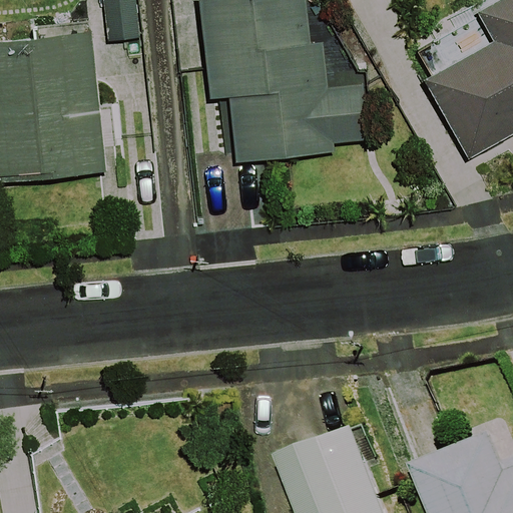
[(136,0),(102,0),(108,40),(141,35),(136,0)]
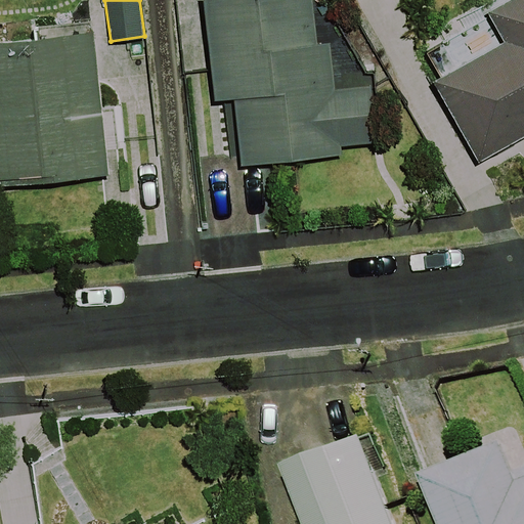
[(342,145),(376,141),(370,85),(335,89),(330,41),(317,42),(312,0),(203,0),(214,100),(233,98),(241,165),(343,154),(342,145)]
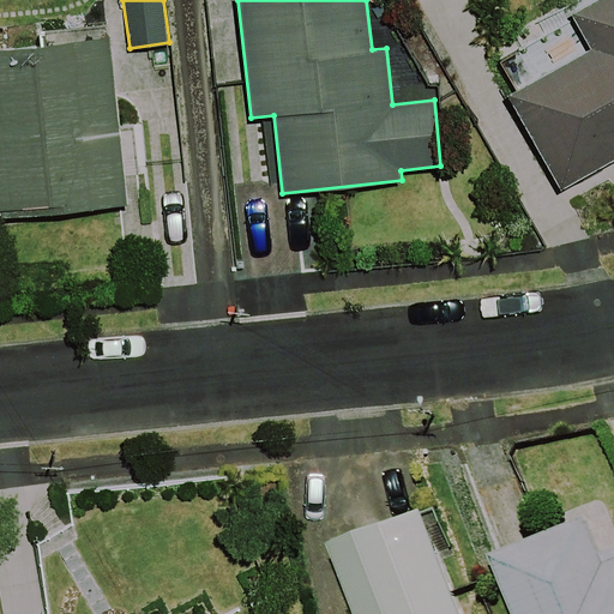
[(613,0),(590,0),(571,11),(591,48),(507,94),(559,190),(613,158),(613,0)]
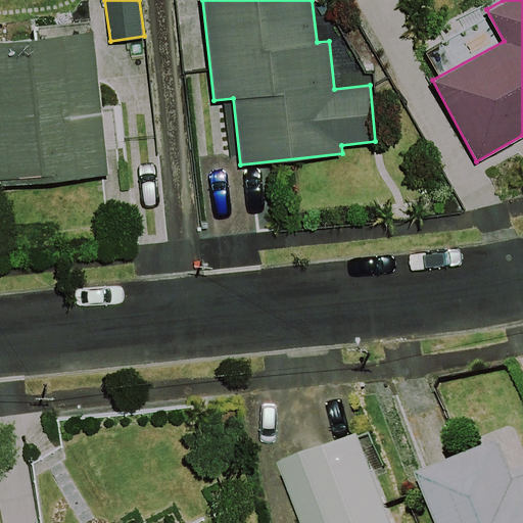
[(93,31),(0,40),(0,185),(108,174),(93,31)]
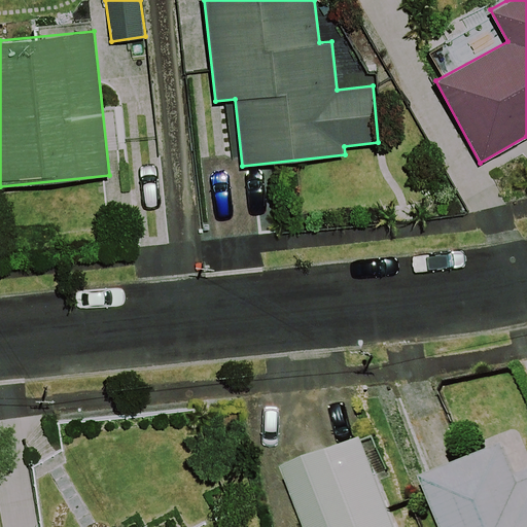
[(393,526),(359,434),(279,464),(303,526),(393,526)]
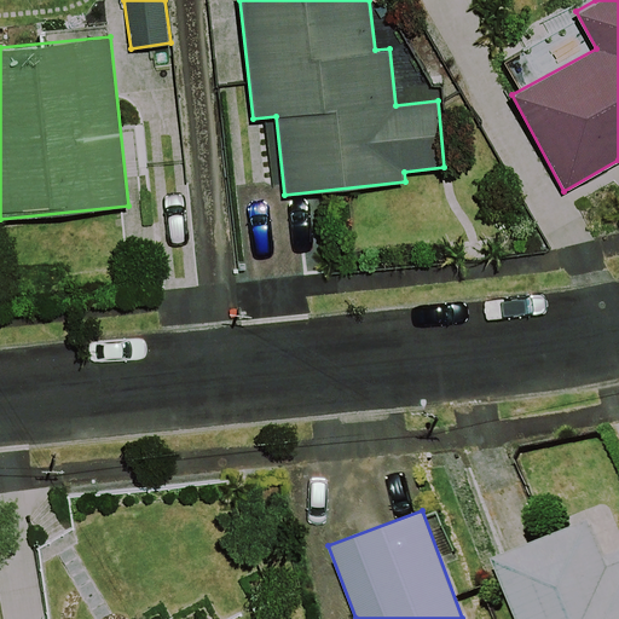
[(618,618),(618,560),(607,566),(589,518),(491,556),(515,618),(618,618)]
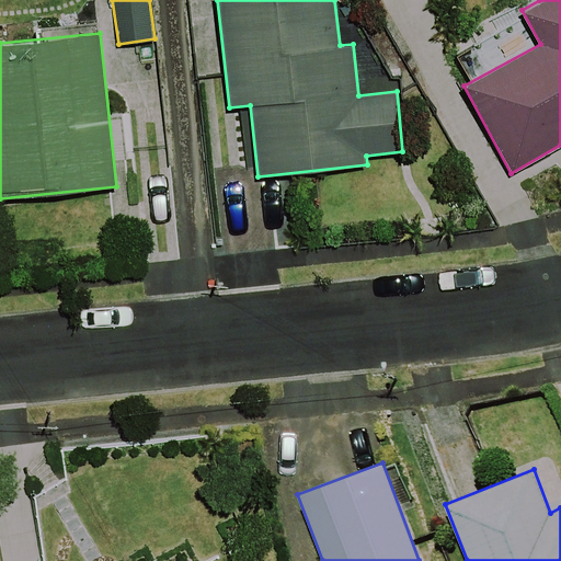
All buildings are outlined.
